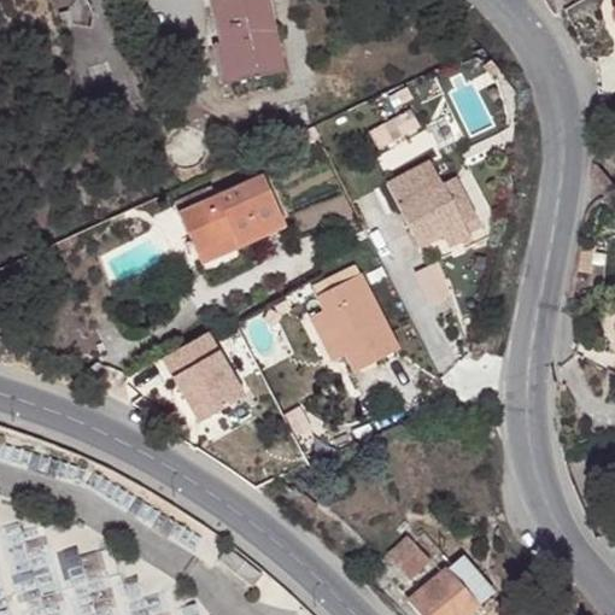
[(211,0),(221,45),(216,46),(224,86),(290,72),(280,31),(270,34),(263,0),(211,0)]
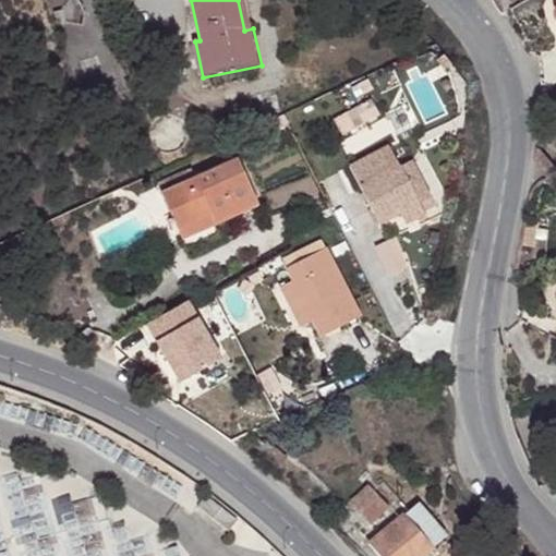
[(253,28),(246,0),(238,0),(244,31),(253,28)]
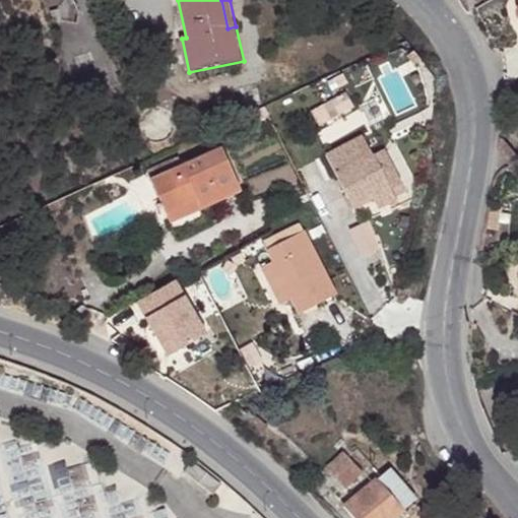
[(94,72),(90,55),(79,57),(82,74),(94,72)]
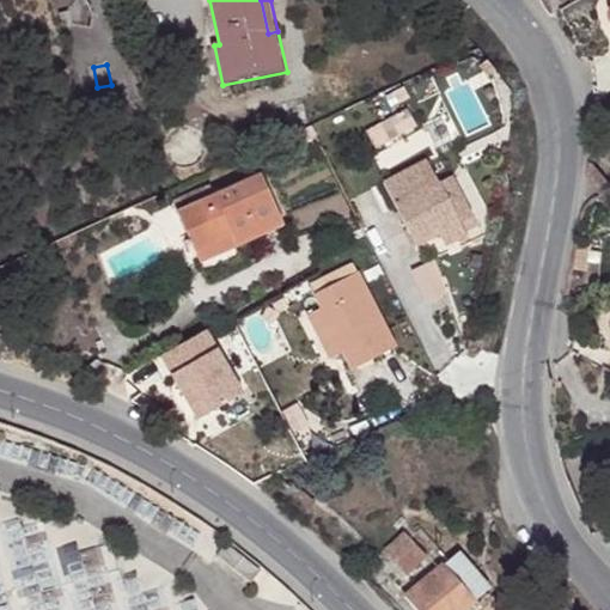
[(443,180),(433,156),(403,169),(414,193),(398,199),(416,241),(440,230),(445,242),(467,232),(462,220),(474,214),(456,174),(443,180)]
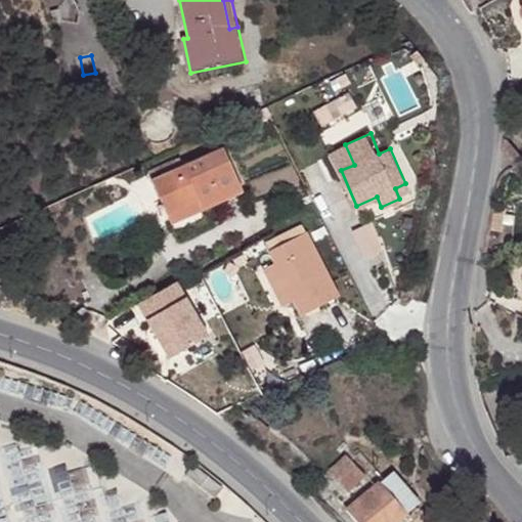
[(196,203),(201,212),(243,192),(223,150),(154,183),(167,215),(196,203)]
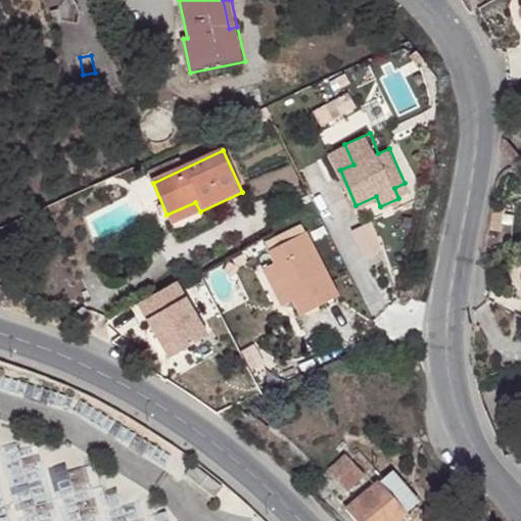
[(172,225),(200,211),(195,202),(167,215),(172,225)]
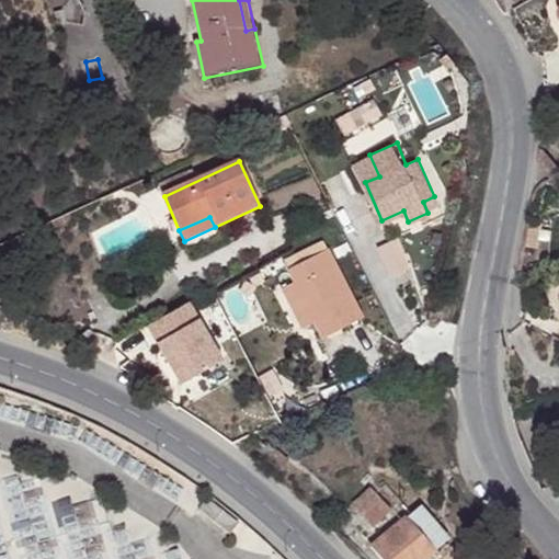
[(285,286),(296,309),(308,303),(323,337),(364,317),(330,248),(291,267),(297,280),(285,286)]
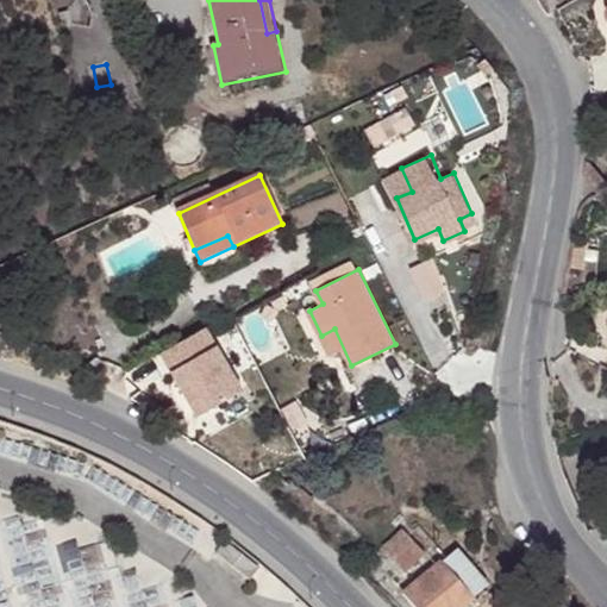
[(335,329),(321,336),(339,371),(351,365),(335,329)]
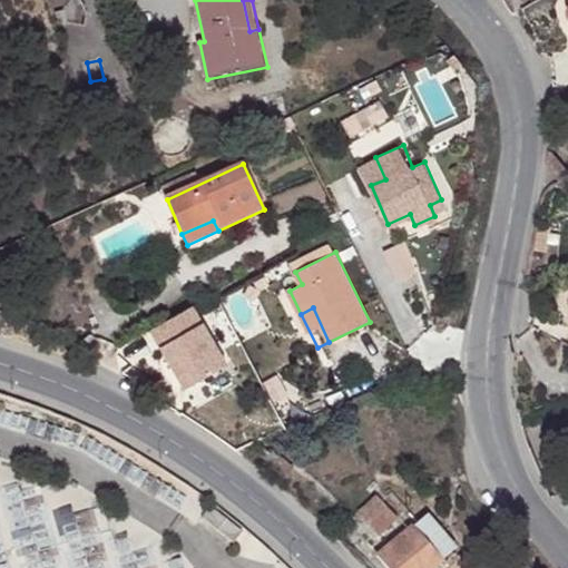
[(566,459),(567,458),(567,428),(556,432),(566,459)]
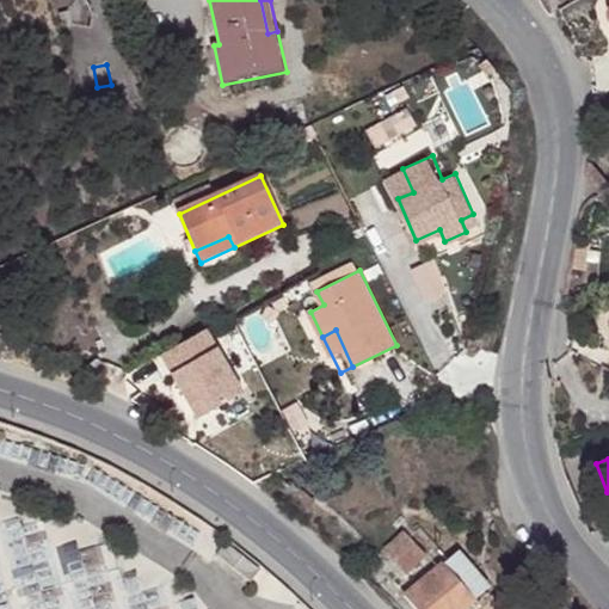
[(428,553),(406,529),(385,546),(407,572),(428,553)]
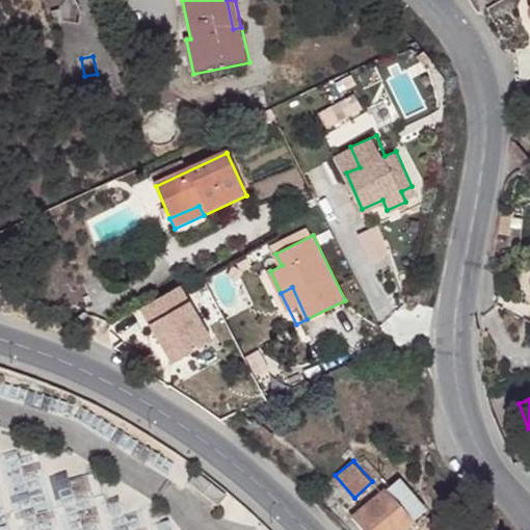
[(424,508),(397,478),(387,487),(414,518),(424,508)]
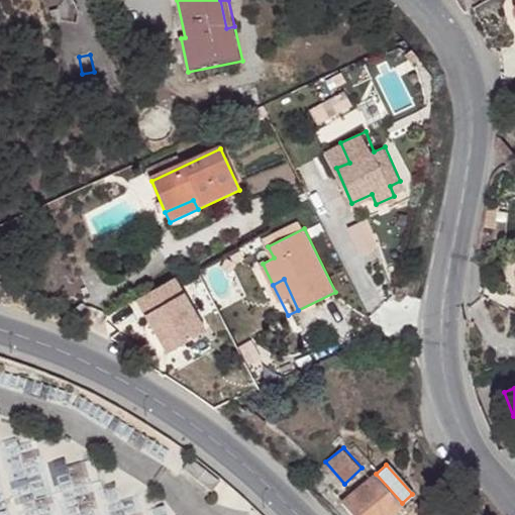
[(388,514),(402,503),(376,474),(344,501),(355,514),(388,514)]
